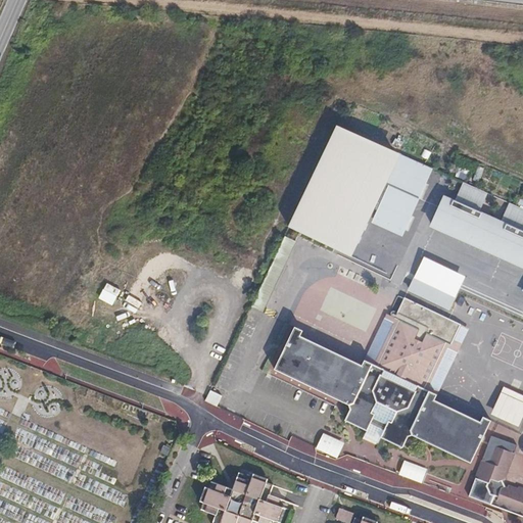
[(405,221),(425,175),(353,142),(333,133),(312,178),(358,199),(405,221)]
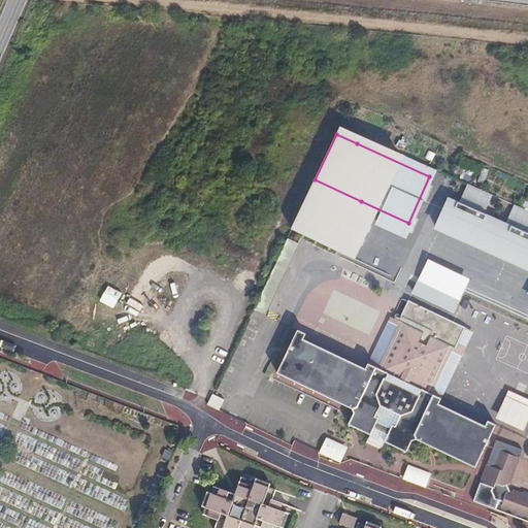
[(327,274),(361,201),(315,179),(282,253),(327,274)]
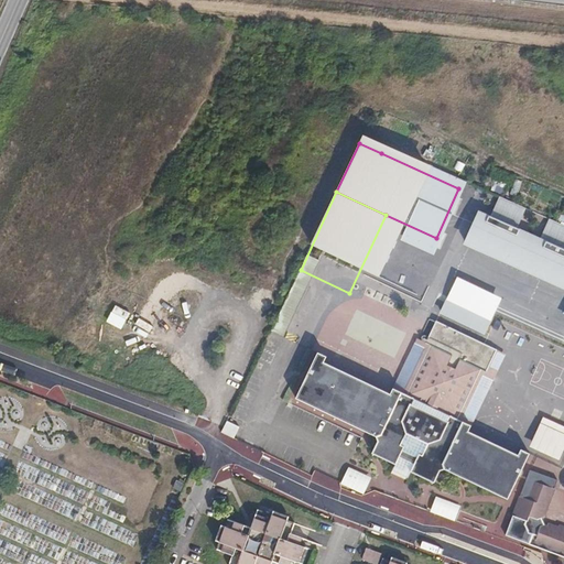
[(495,201),(488,215),(517,228),(523,213),(495,201)]
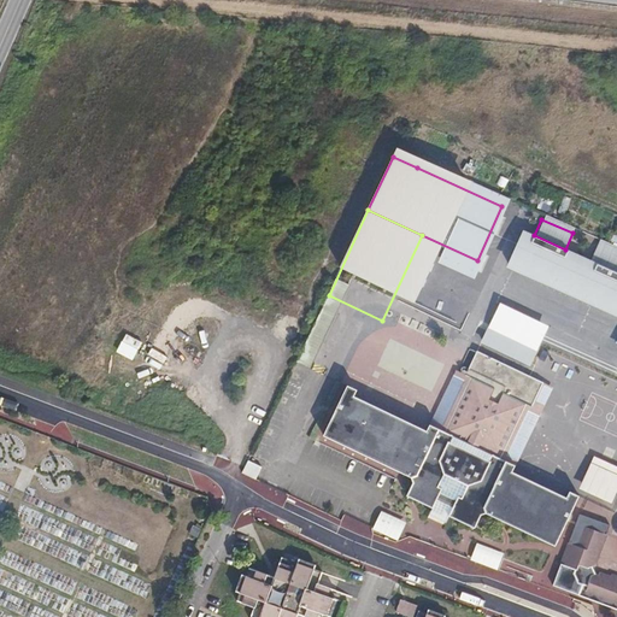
[(522,230),(506,268),(616,315),(616,270),(589,260),(565,250),(534,235),(522,230)]
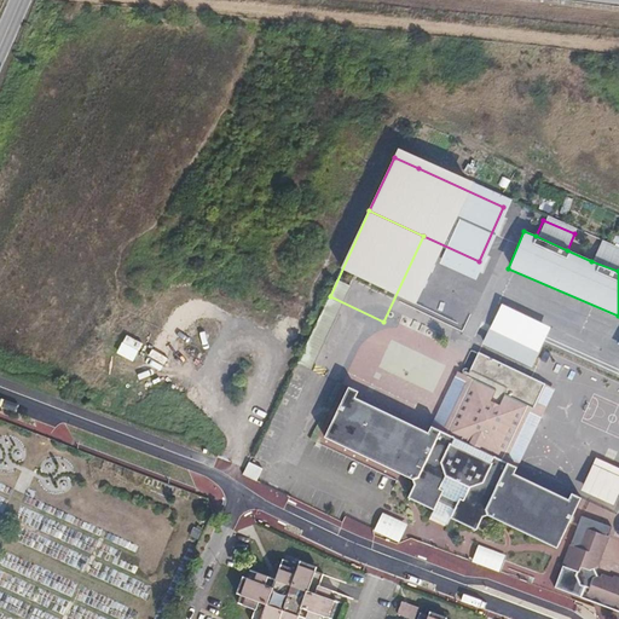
[(618,252),(599,244),(591,261),(618,271),(618,252)]
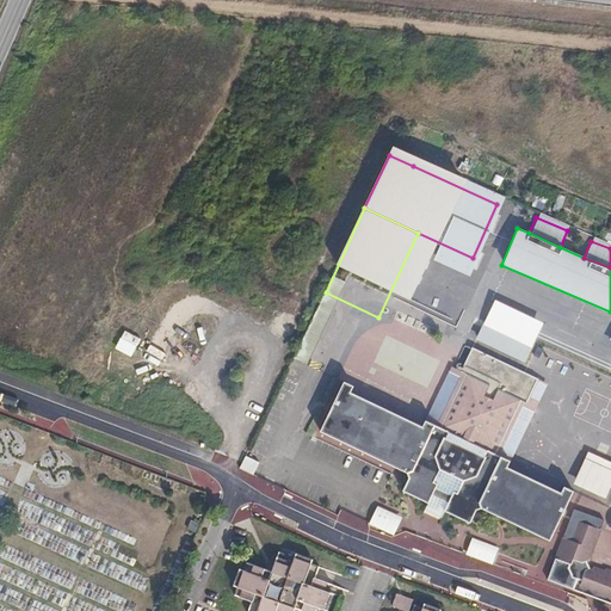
[(492,310),(479,339),(526,360),(539,332),(492,310)]
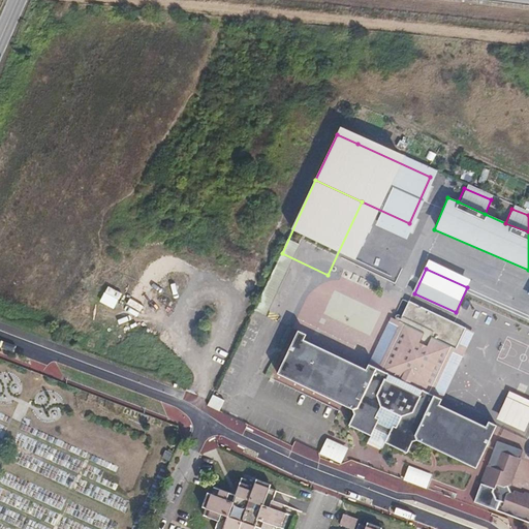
[(342,270),(339,276),(353,283),(356,276),(342,270)]
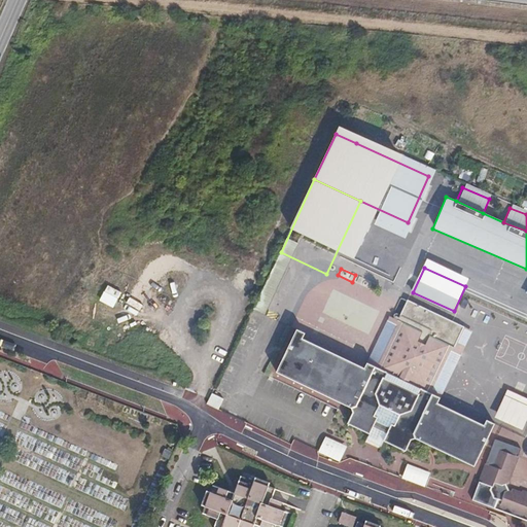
[(370,281),(355,275),(352,282),(366,288),(370,281)]
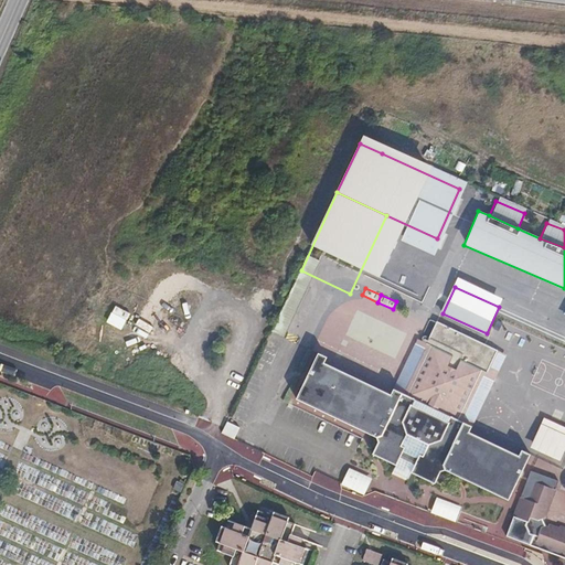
[(471,427),(458,420),(473,385),(487,393),(490,385),(494,377),(486,373),(496,350),(436,322),(426,344),(430,345),(408,395),(393,388),(390,395),(336,369),(324,363),(326,358),(317,353),(296,400),(375,437),(376,443),(372,455),(395,466),(401,456),(416,462),(412,472),(434,483),(439,471),(446,470),(509,500),(516,482),(519,477),(530,454),(521,450),(519,457),(469,433),(471,427)]
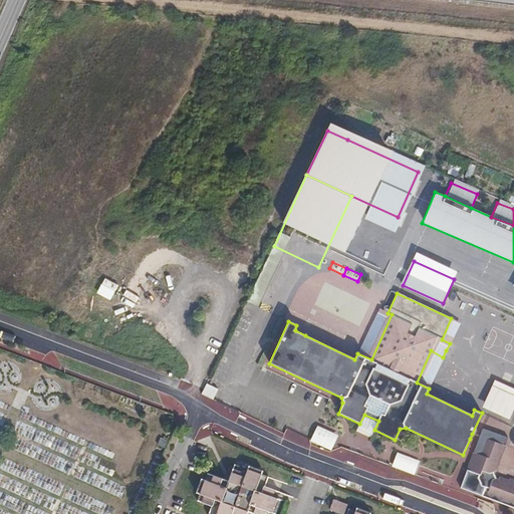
[(371,359),(392,314),(388,313),(378,308),(357,353),(371,359)]
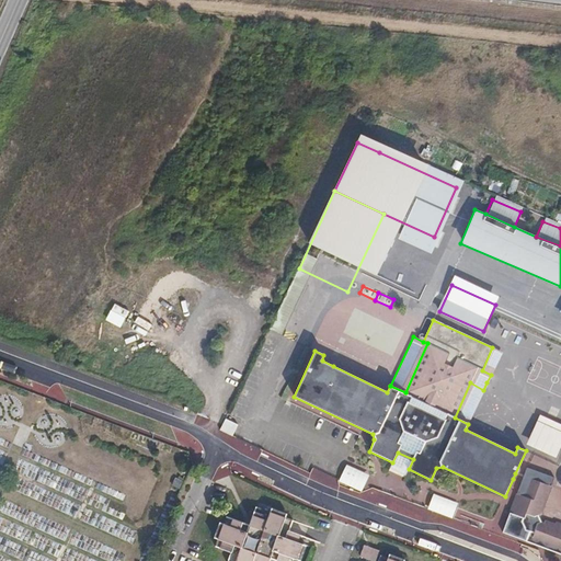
[(491,375),(501,352),(492,347),(482,370),(491,375)]
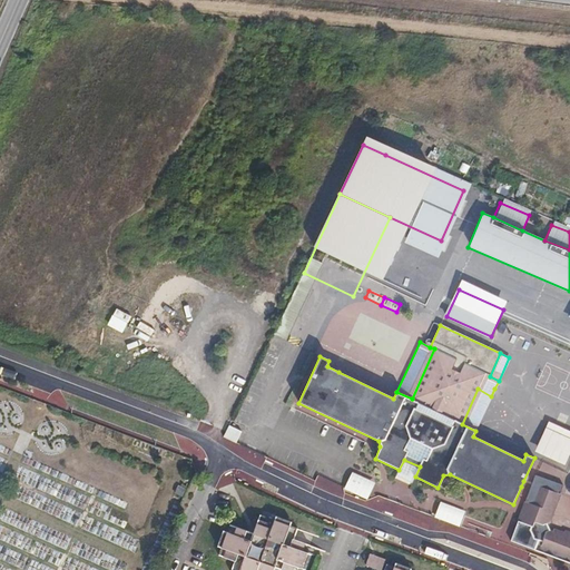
[(544,401),(554,402),(557,385),(547,384),(544,401)]
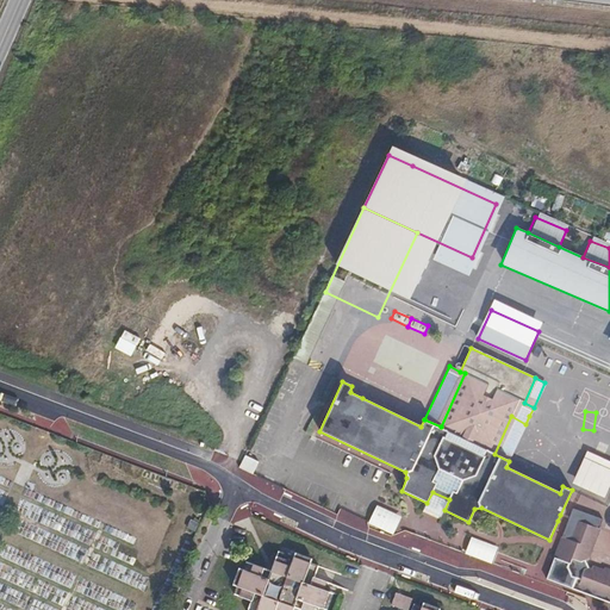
[(509,461),(526,424),(511,416),(495,454),(509,461)]
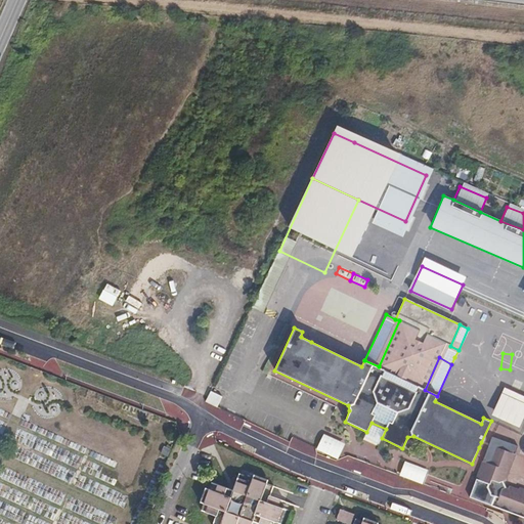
[(217,407),(221,396),(208,390),(204,401),(217,407)]
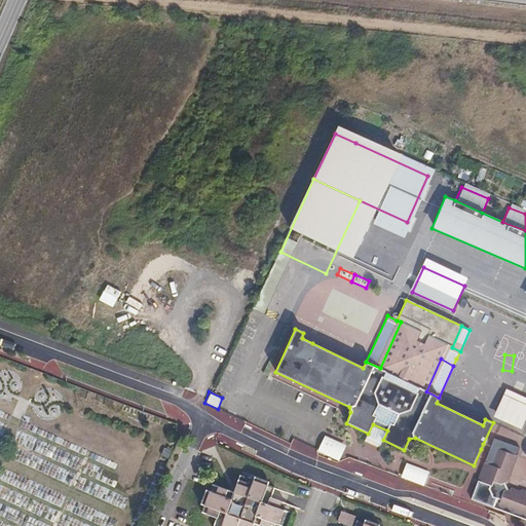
[(383,440),(387,430),(373,424),(368,434),(383,440)]
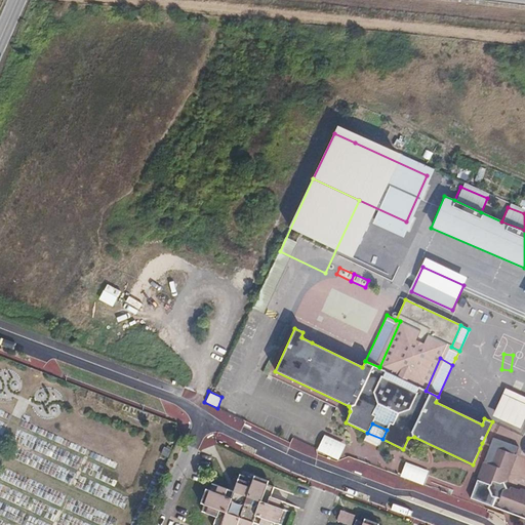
[(328,435),(320,451),(338,460),(347,444),(328,435)]
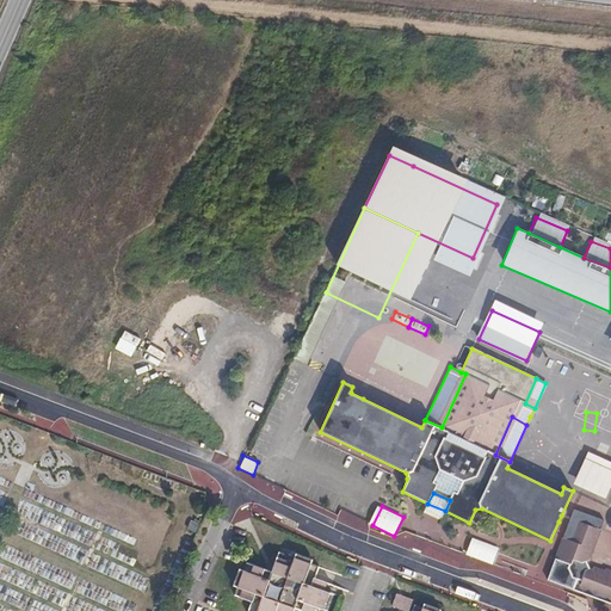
[(569,538),(575,523),(561,516),(559,522),(568,525),(563,536),(569,538)]
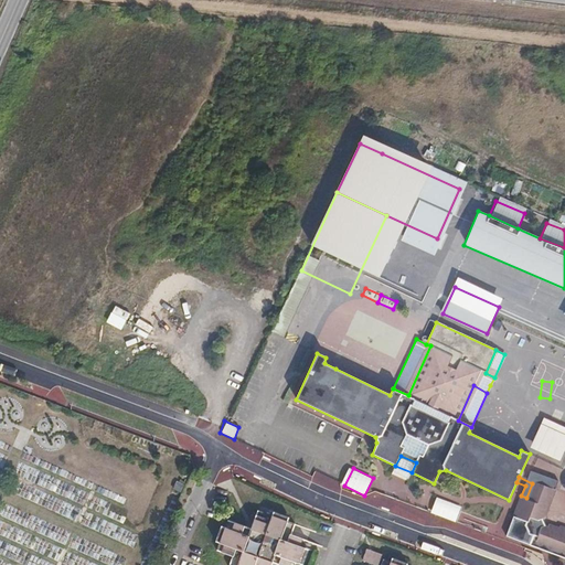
[(564,557),(564,528),(558,525),(557,528),(547,524),(546,528),(543,526),(540,519),(544,518),(553,494),(554,489),(536,481),(529,499),(526,498),(521,496),(512,515),(528,521),(525,525),(530,533),(533,534),(530,543),(564,557)]
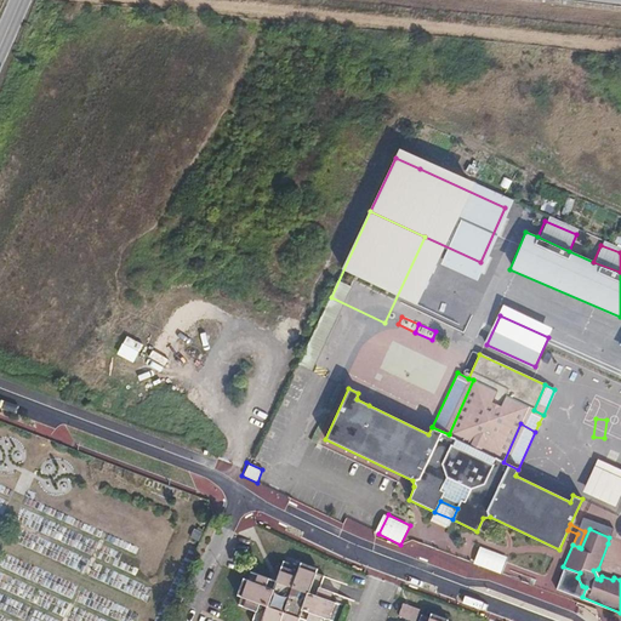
[(256,610),(250,620),(296,620),(298,617),(309,620),(326,620),(336,594),(319,587),(323,576),(283,562),(277,580),(250,570),(238,603),(256,610)]
